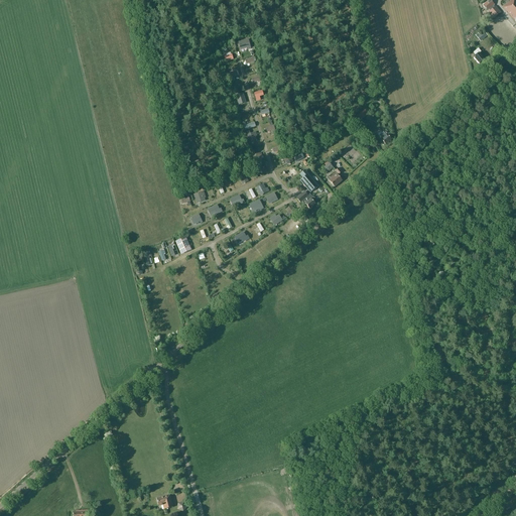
[(489,11),(492,15),(495,18),(501,13),(495,6),(490,0),(486,4),(491,10),(489,11)]
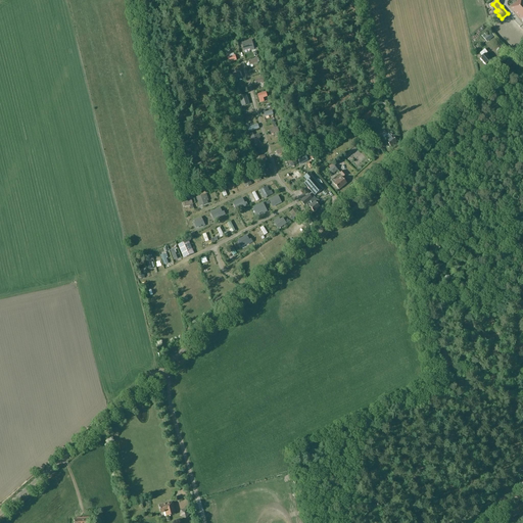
[(522,0),(518,0),(510,7),(522,22),(522,0)]
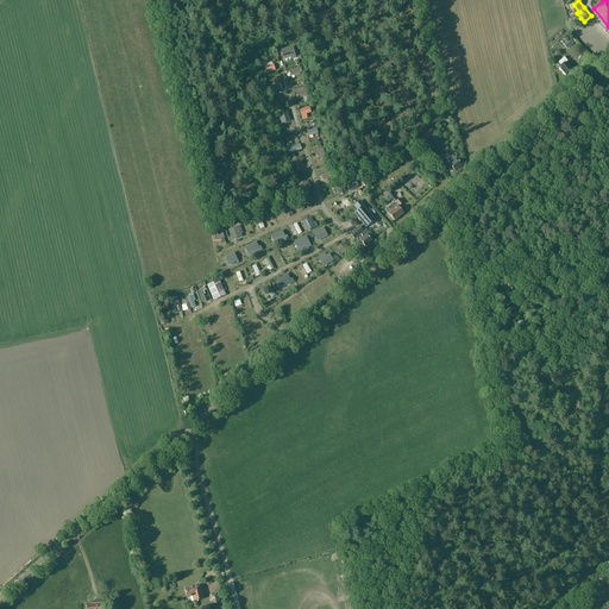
[(563,44),(566,49),(575,42),(572,38),(563,44)]
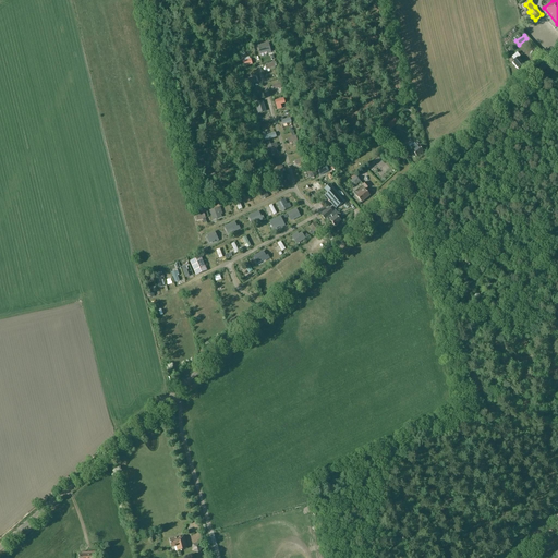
[(268,44),(257,46),(259,53),(267,51),(267,53),(271,52),(268,44)]
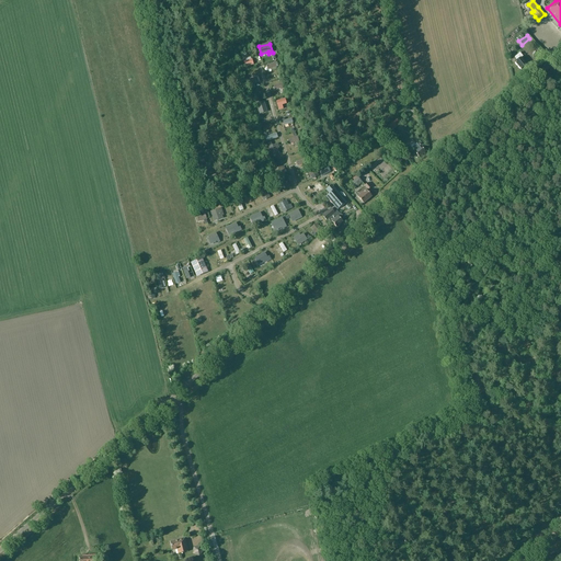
[(521,58),(523,56),(519,53),(515,57),(517,60),(515,63),(521,69),(526,65),(521,58)]
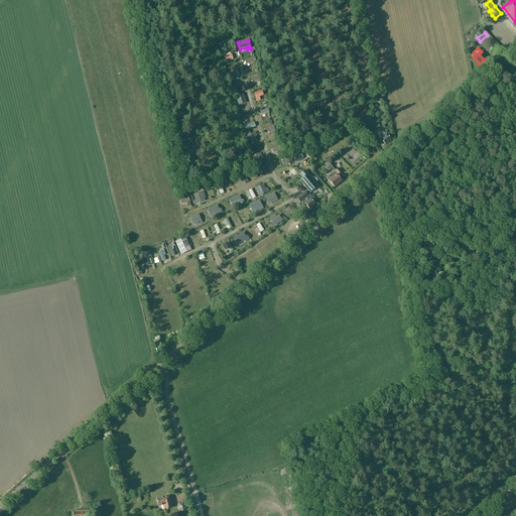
[(254,93),(256,101),(260,100),(259,97),(263,96),(262,90),(254,93)]
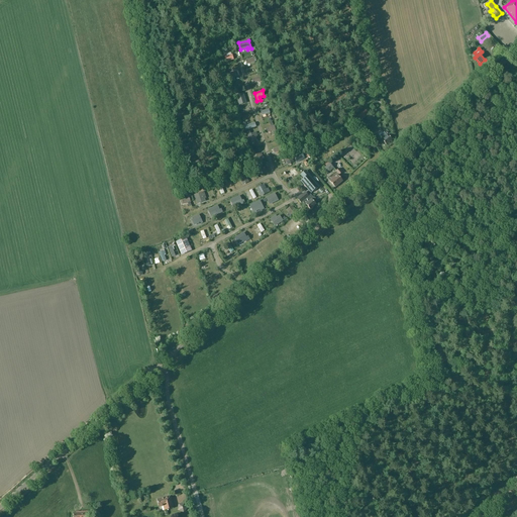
[(357,115),(362,120),(369,114),(365,109),(357,115)]
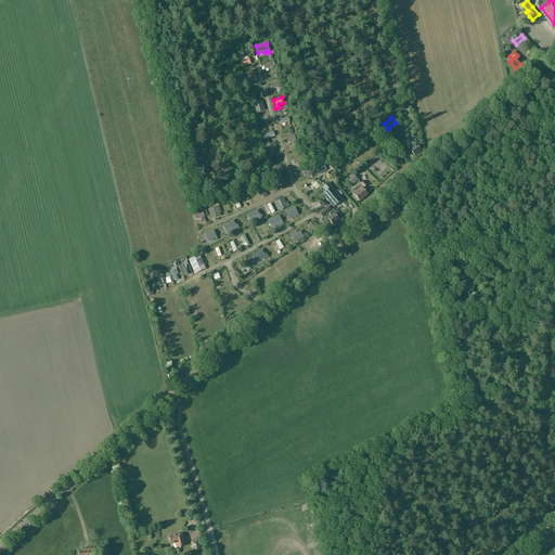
[(421,150),(416,145),(418,144),(415,141),(408,147),(410,151),(411,151),(409,152),(409,153),(411,156),(413,156),(414,155),(421,150)]
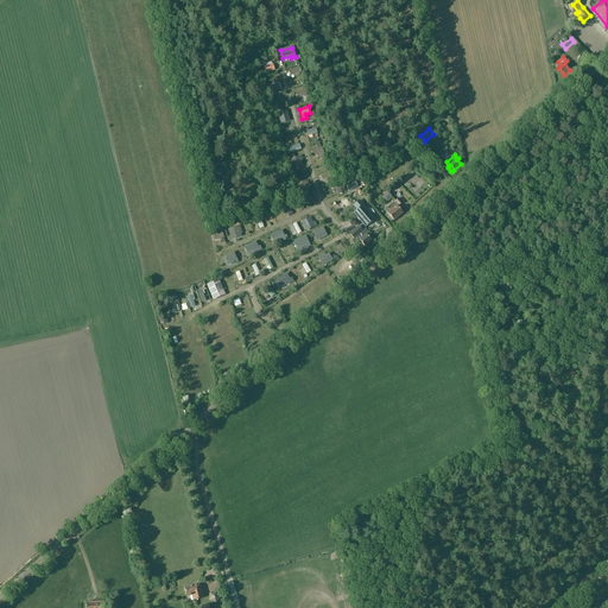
[(290,158),(293,169),(303,166),(301,160),(303,160),(302,156),(290,158)]
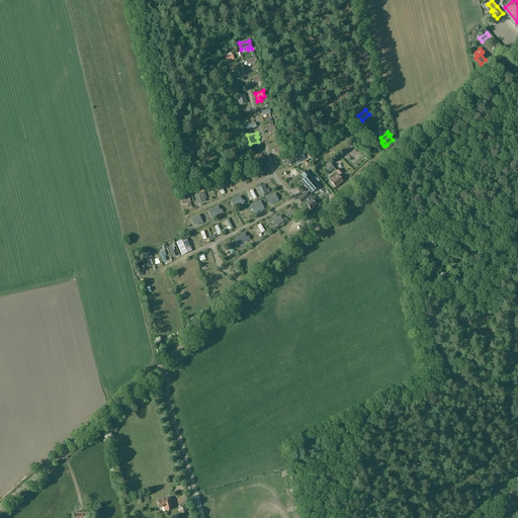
[(366,135),(375,144),(377,142),(368,133),(366,135)]
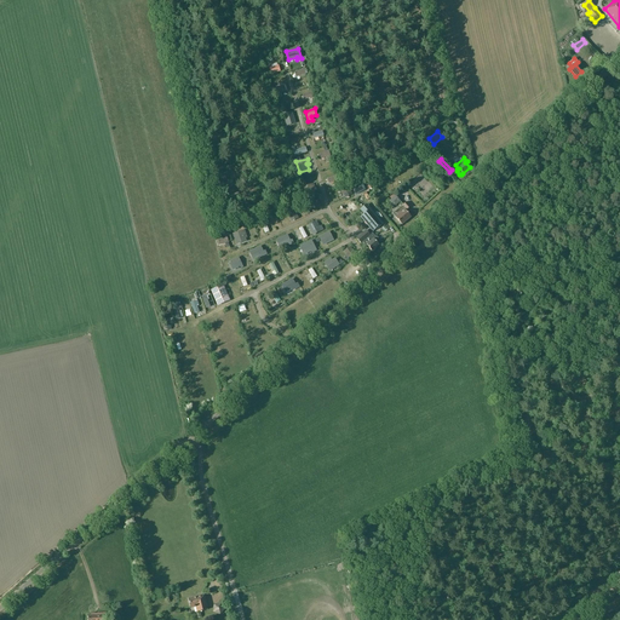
[(315,195),(314,189),(315,188),(314,183),(302,187),(305,199),(315,195)]
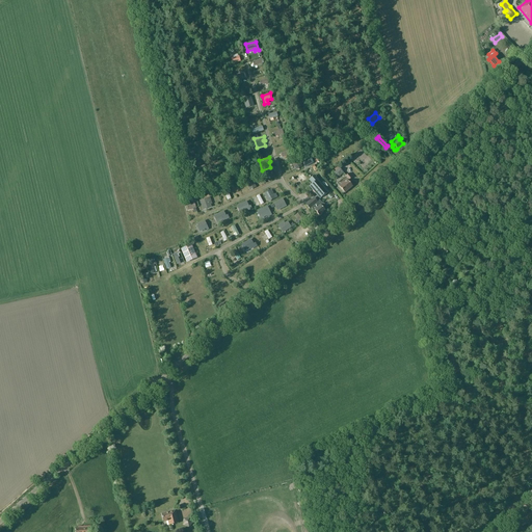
[(310,157),(302,161),(306,166),(313,162),(310,157)]
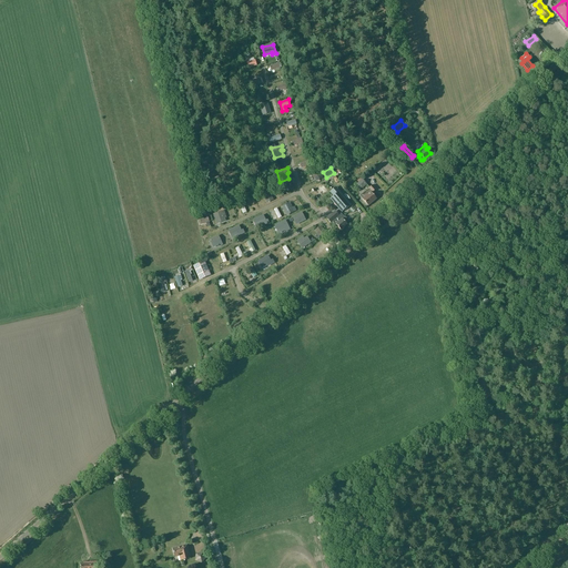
[(313,174),(317,181),(322,178),(318,171),(313,174)]
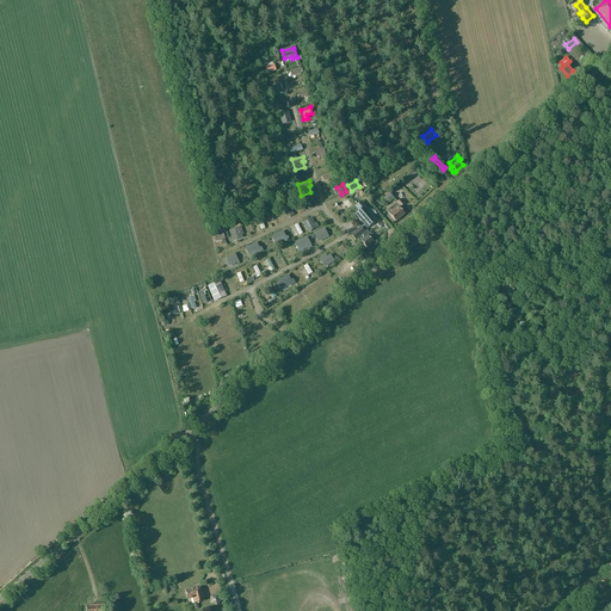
[(389,192),(383,198),(388,204),(395,198),(389,192)]
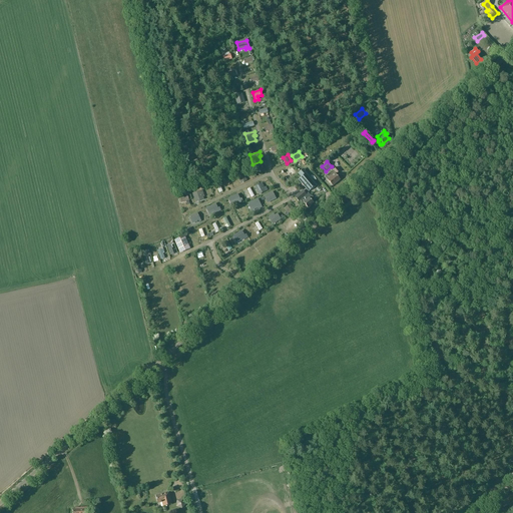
[(329,178),(328,180),(333,186),(337,182),(338,182),(340,181),(340,180),(340,179),(335,173),(336,173),(337,174),(340,171),(337,167),(333,170),(334,170),(327,175),(329,178)]
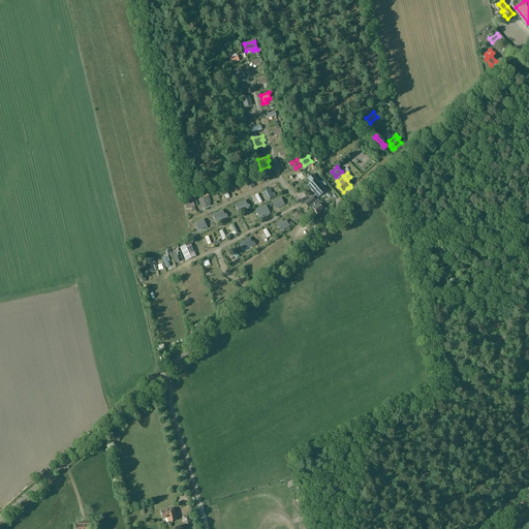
[(327,191),(313,175),(308,179),(321,195),(327,191)]
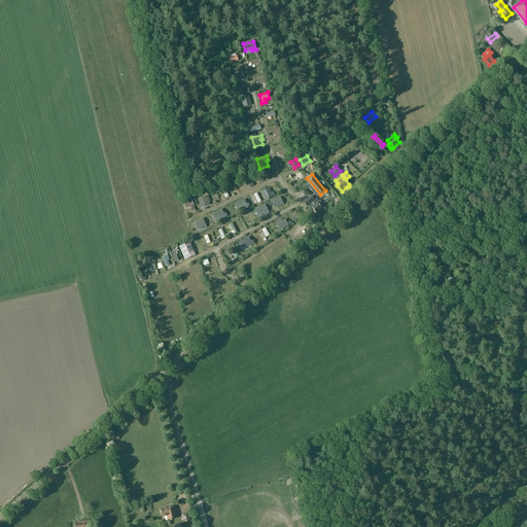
[(253,185),(249,176),(243,179),(247,188),(253,185)]
